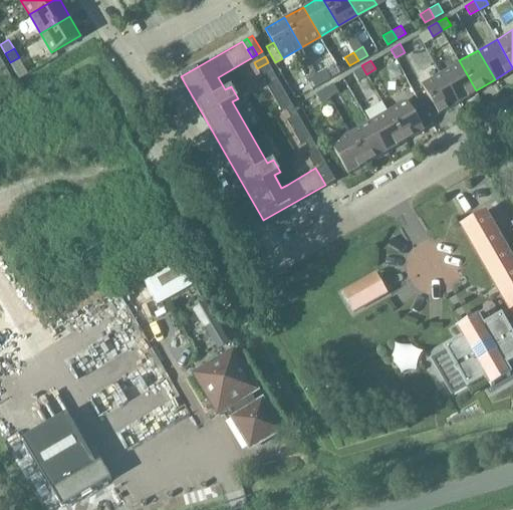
[(476,90),(459,60),(440,71),(457,101),(476,90)]
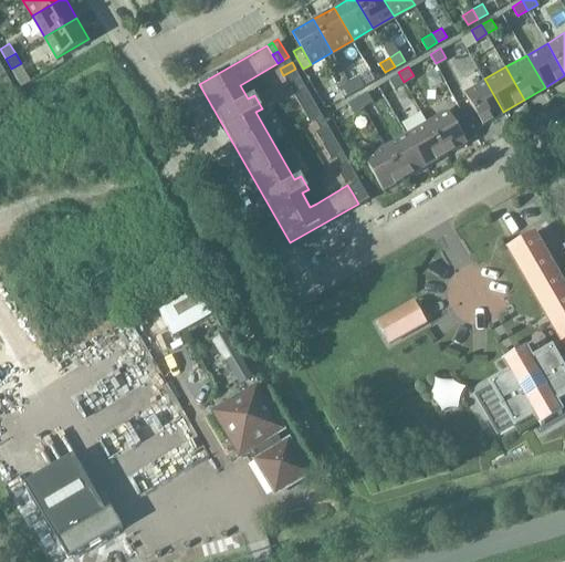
[(283,75),(288,82),(300,75),(295,69),(283,75)]
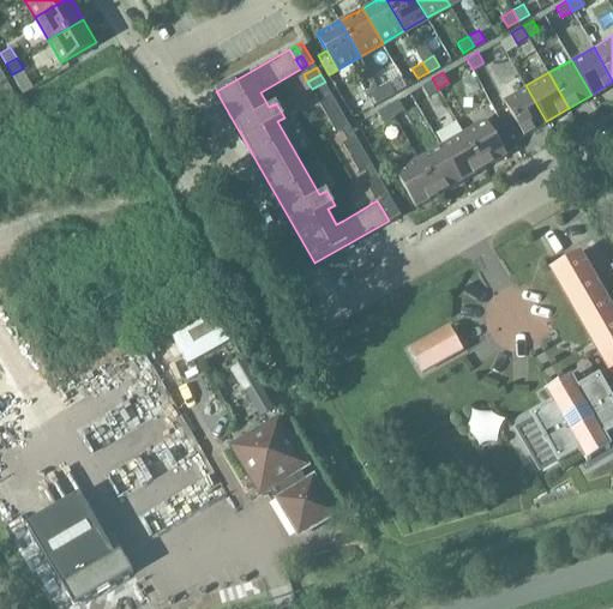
[(438,89),(432,78),(421,84),(427,95),(438,89)]
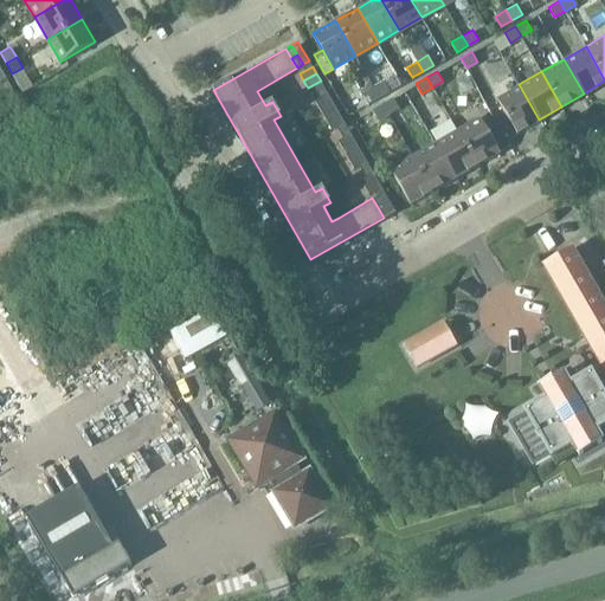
[(373,86),(379,97),(390,90),(384,81),(373,86)]
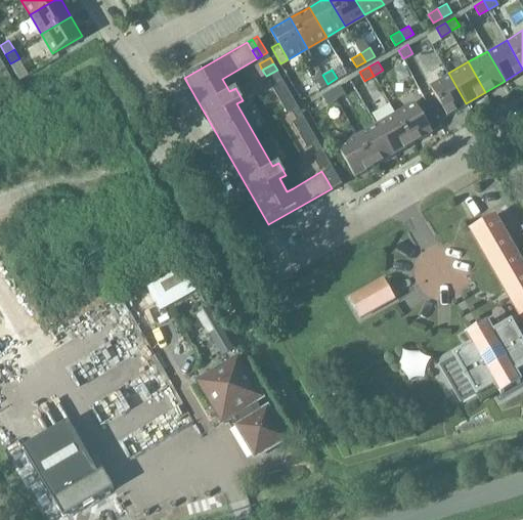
[(466,103),(448,73),(429,84),(446,115),(466,103)]
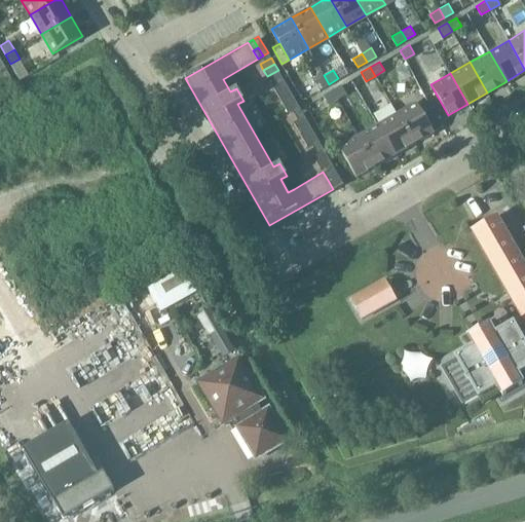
[(329,84),(324,75),(314,80),(320,89),(329,84)]
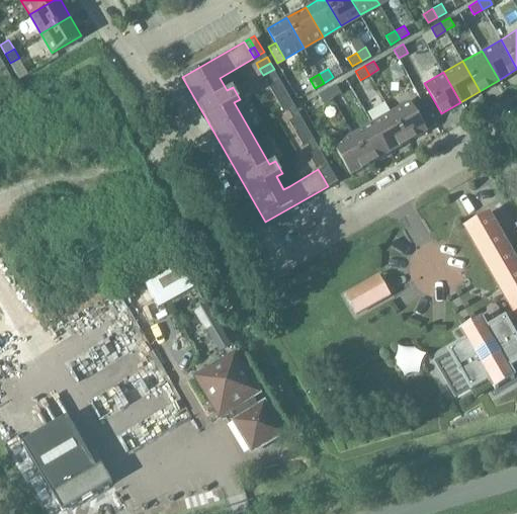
[(283,85),(279,79),(269,85),(272,91),(283,85)]
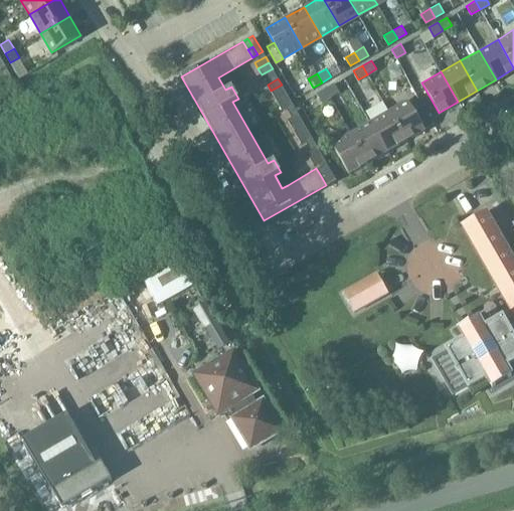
[(325,88),(330,96),(339,91),(334,81),(325,88)]
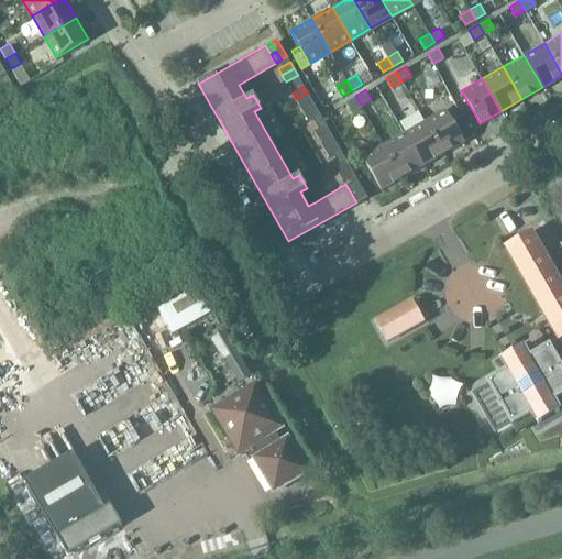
[(299,106),(311,99),(308,92),(296,99),(299,106)]
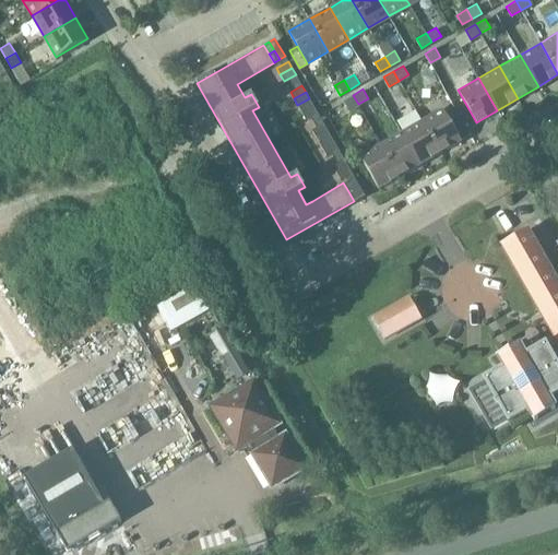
[(358,104),(353,95),(343,101),(348,109),(358,104)]
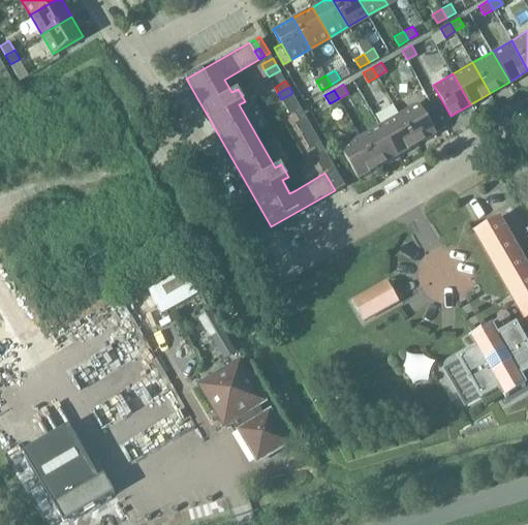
[(296,99),(292,93),(281,99),(285,105),(296,99)]
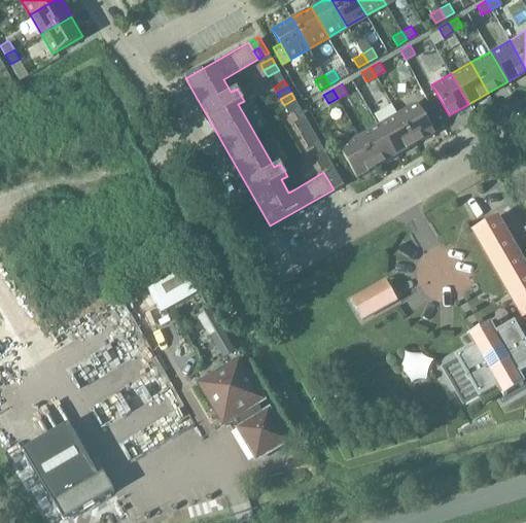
[(294,99),(284,105),(287,110),(299,104),(294,99)]
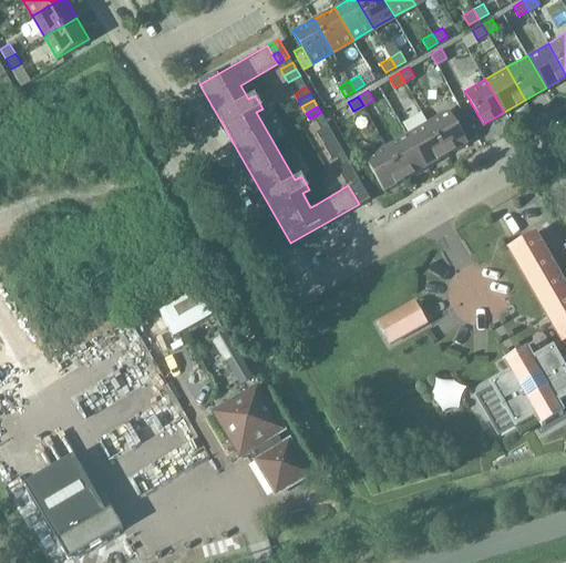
[(428,121),(446,153),(467,141),(449,109),(428,121)]
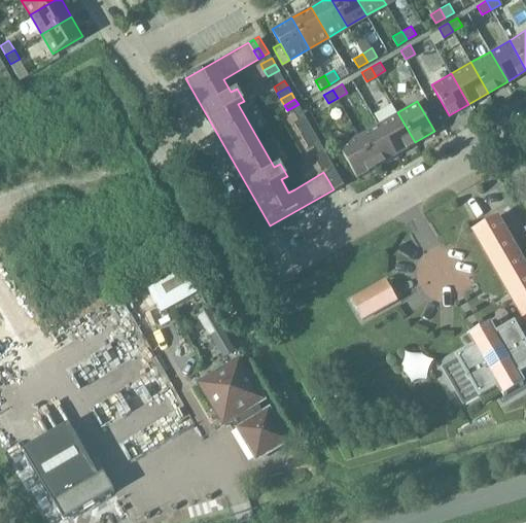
[(378,124),(395,153),(415,142),(397,112),(378,124)]
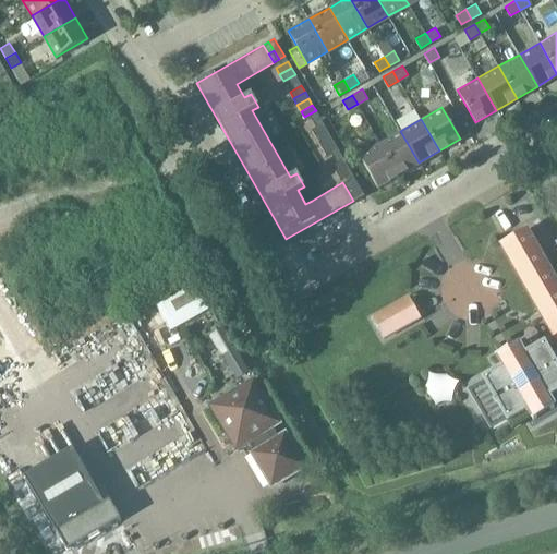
[(323,122),(311,129),(314,135),(326,128),(323,122)]
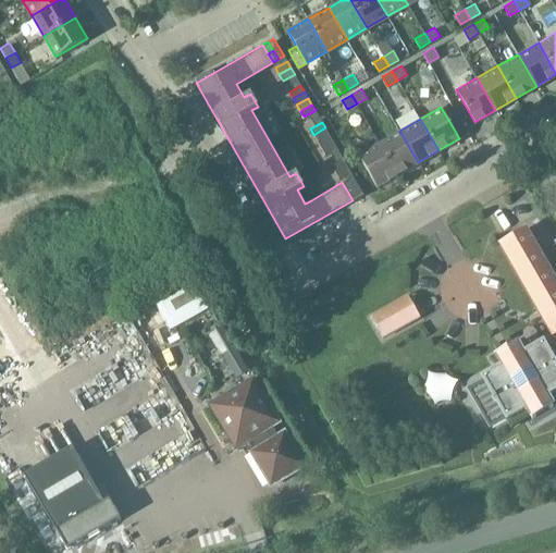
[(313,135),(318,140),(329,134),(325,127),(313,135)]
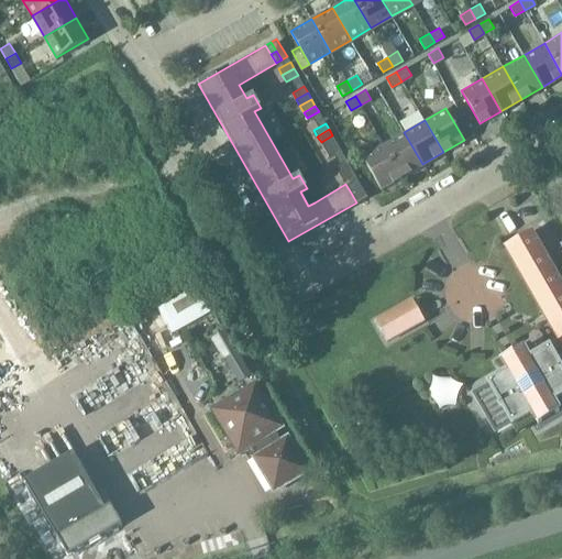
[(422,164),(404,132),(383,143),(401,176),(422,164)]
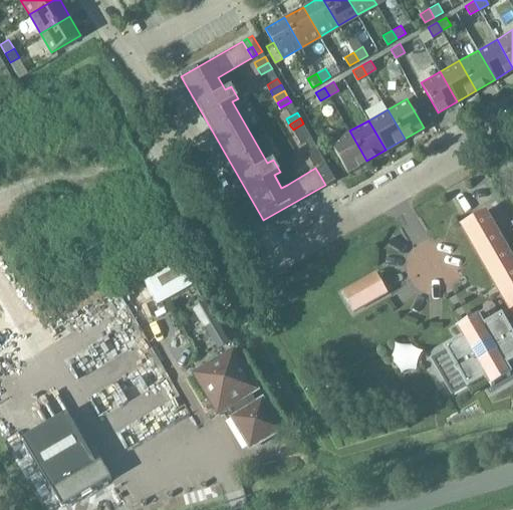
[(293,130),(296,136),(307,130),(303,123),(293,130)]
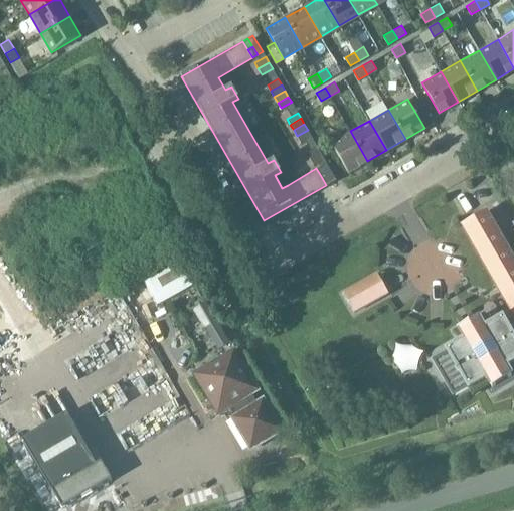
[(308,130),(297,136),(300,142),(311,136),(308,130)]
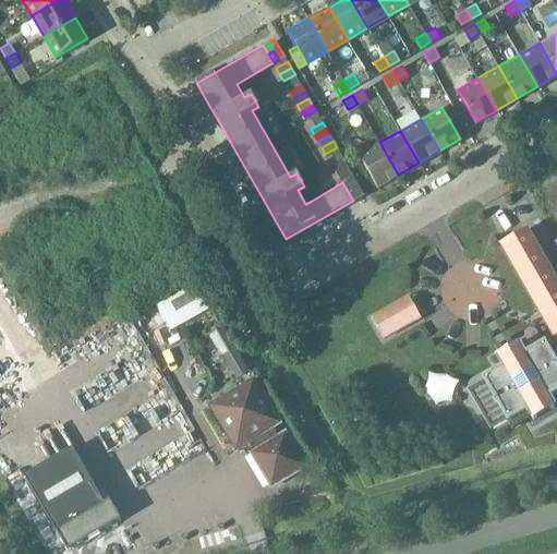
[(398,175),(379,142),(359,155),(377,187),(398,175)]
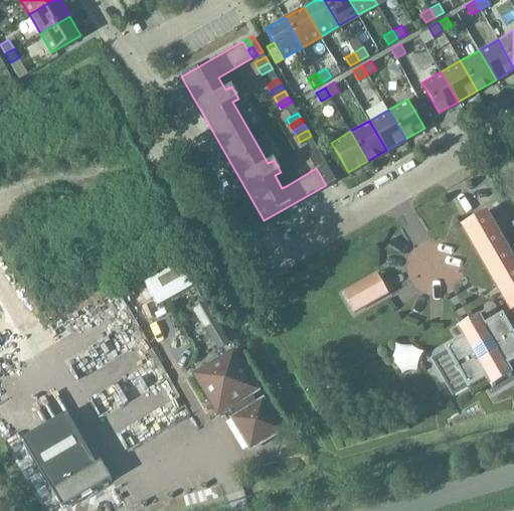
[(309,158),(320,152),(317,146),(306,152),(309,158)]
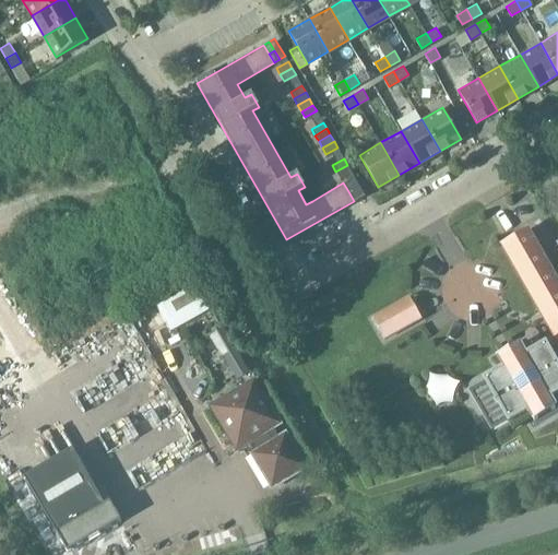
[(335,172),(340,178),(352,172),(347,165),(335,172)]
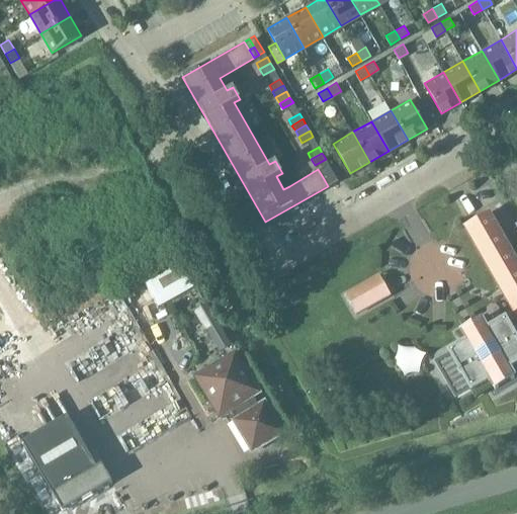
[(323,166),(328,175),(333,183),(338,180),(328,163),(323,166)]
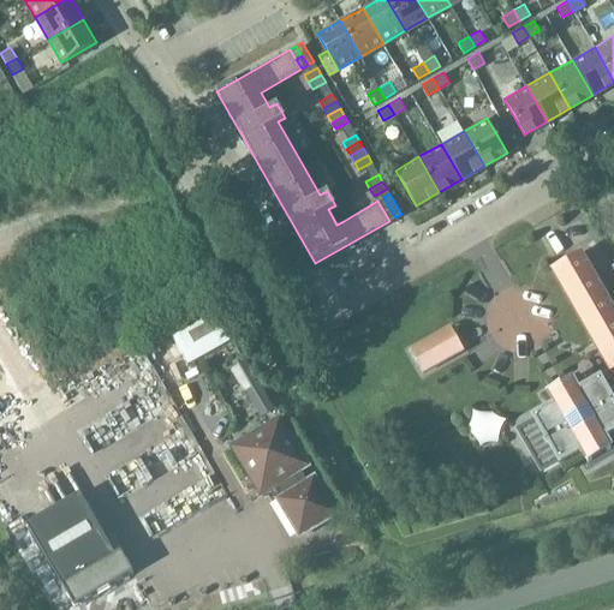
[(389,208),(383,197),(377,201),(383,210),(389,208)]
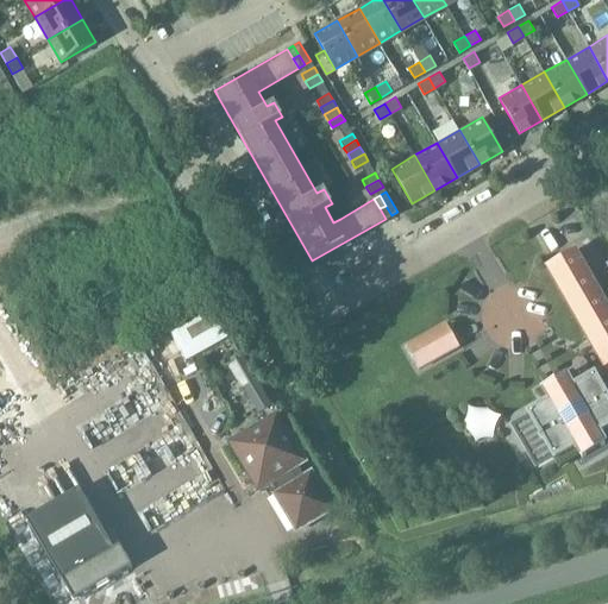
[(392,215),(386,206),(380,208),(386,219),(392,215)]
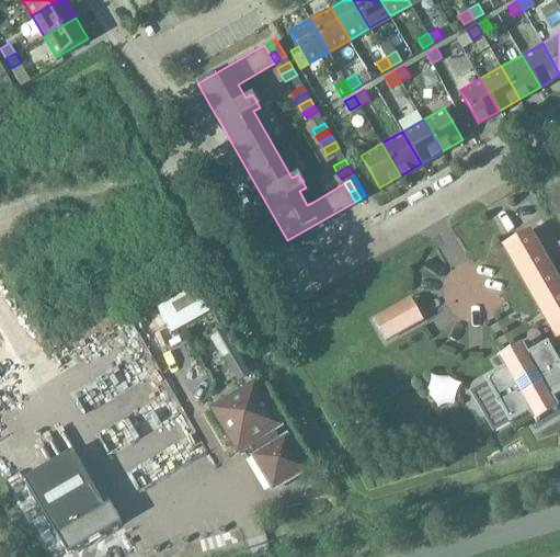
[(473,390),(494,427),(510,418),(511,420),(529,409),(536,419),(557,407),(551,397),(559,391),(559,367),(552,355),(559,351),(559,280),(529,227),(502,243),(559,343),(549,349),(547,345),(528,356),(522,347),(501,359),(506,368),(488,379),(489,382),(473,390)]
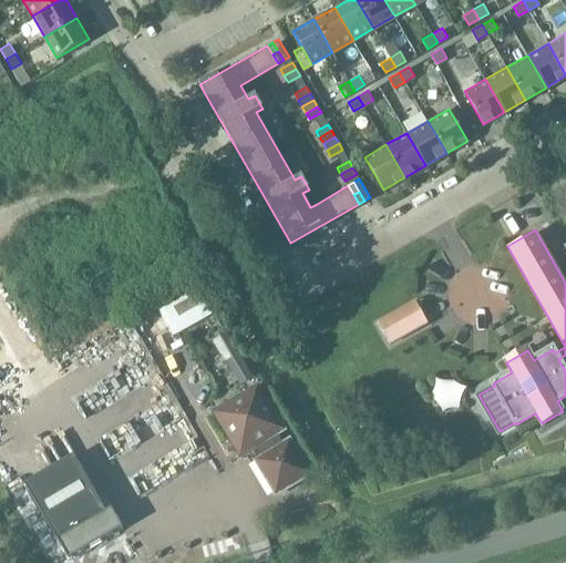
[(196,283),(156,305),(173,334),(213,311),(196,283)]
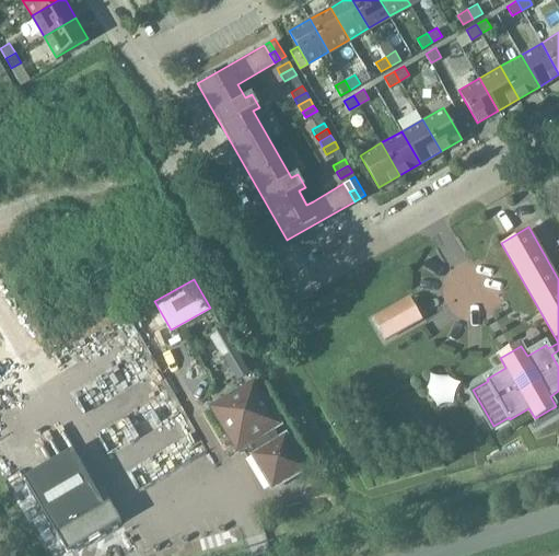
[(372,316),(384,337),(421,316),(409,296),(372,316)]
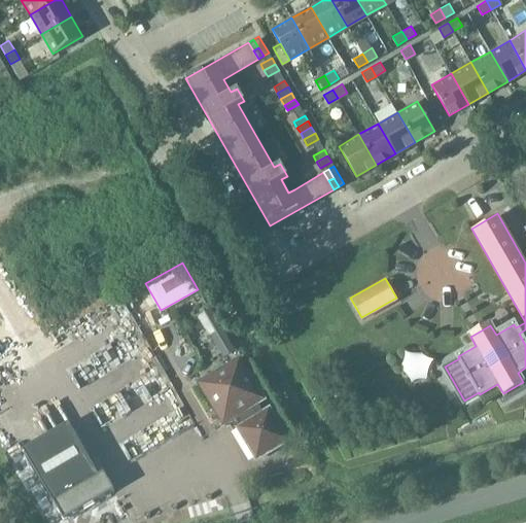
[(0,339),(18,330),(0,292),(0,339)]
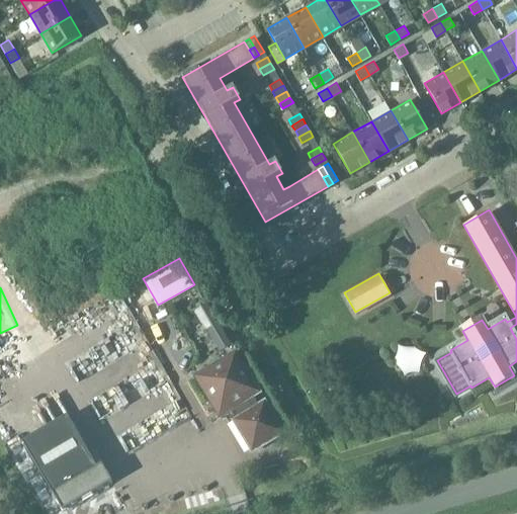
[(259,392),(235,350),(194,374),(219,416),(228,410),(251,450),(283,431),(264,399),(256,404),(252,396),(259,392)]
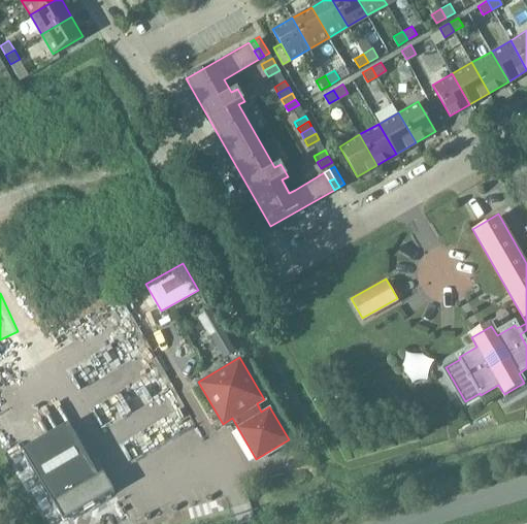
[(22,449),(62,517),(63,520),(67,518),(109,492),(113,490),(111,488),(112,487),(105,476),(104,476),(103,472),(99,475),(68,422),(22,449)]
